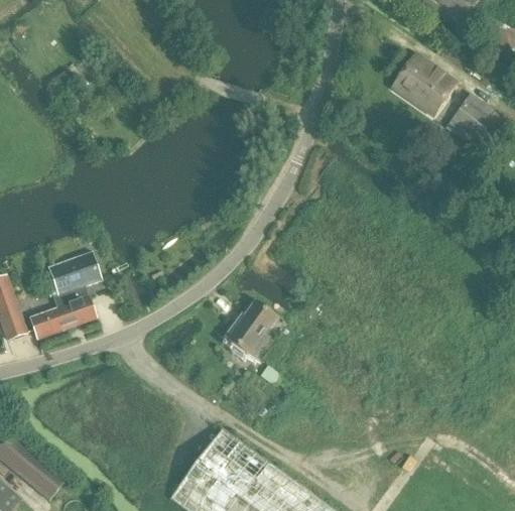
[(415,0),(457,28),(477,0),(415,0)]
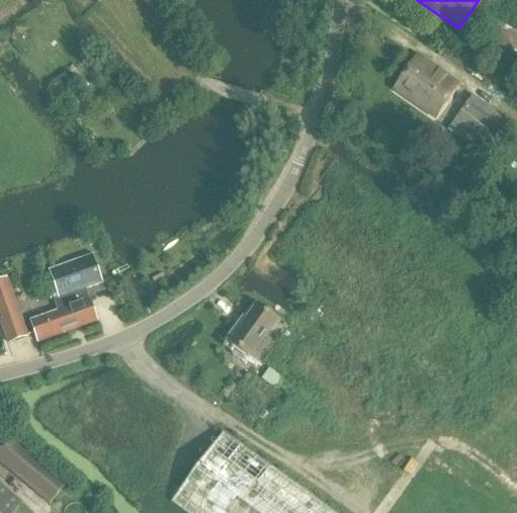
[(434,114),(457,83),(415,52),(392,83),(434,114)]
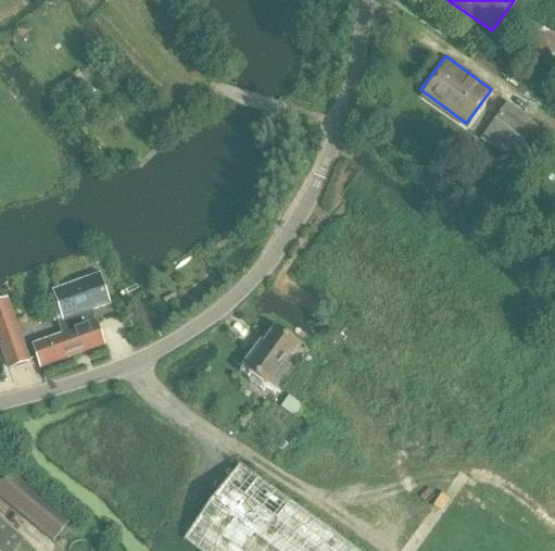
[(71,77),(58,88),(66,98),(79,87),(71,77)]
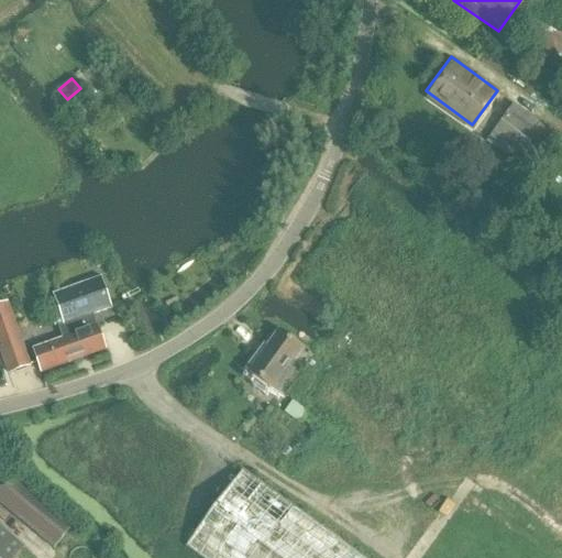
[(544,149),(555,133),(513,101),(485,137),(513,156),(528,135),(544,149)]
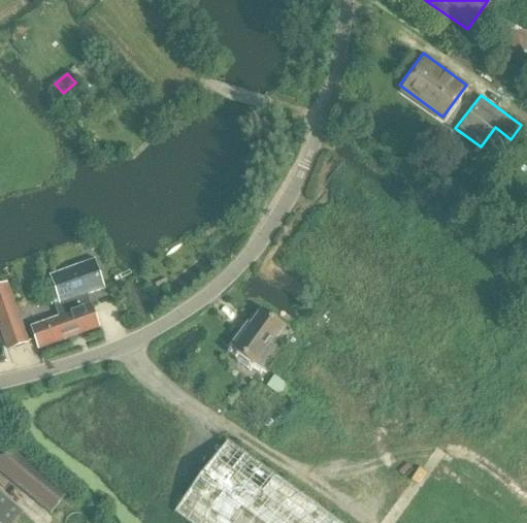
[(526,153),(526,132),(518,146),(526,153)]
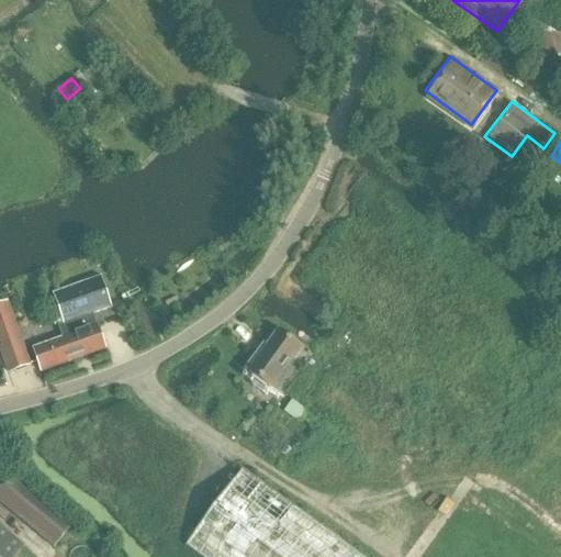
[(93,310),(110,304),(99,273),(53,290),(63,320),(56,322),(60,334),(31,345),(40,369),(105,345),(93,310)]
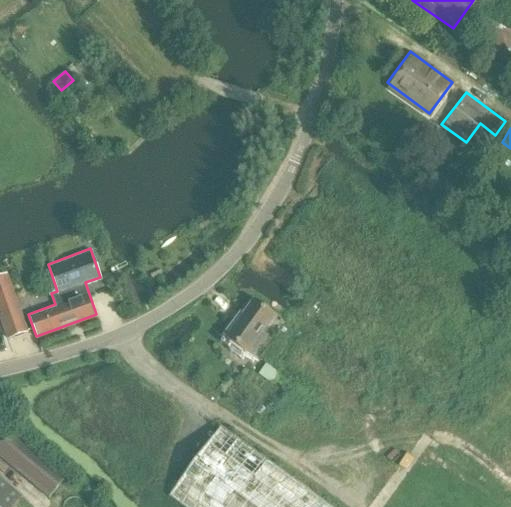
[(0,315),(7,335),(8,335),(26,328),(6,272),(0,274),(0,315)]
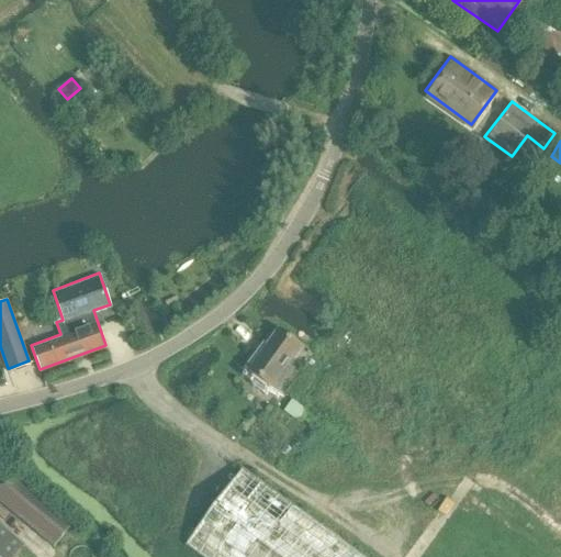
[(299,344),(278,329),(266,344),(264,342),(246,365),(270,382),(299,344)]
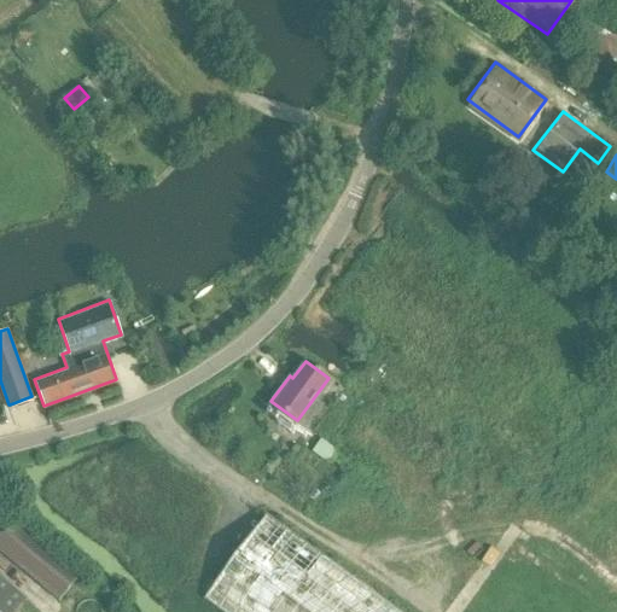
[(336,446),(320,435),(310,449),(326,460),(336,446)]
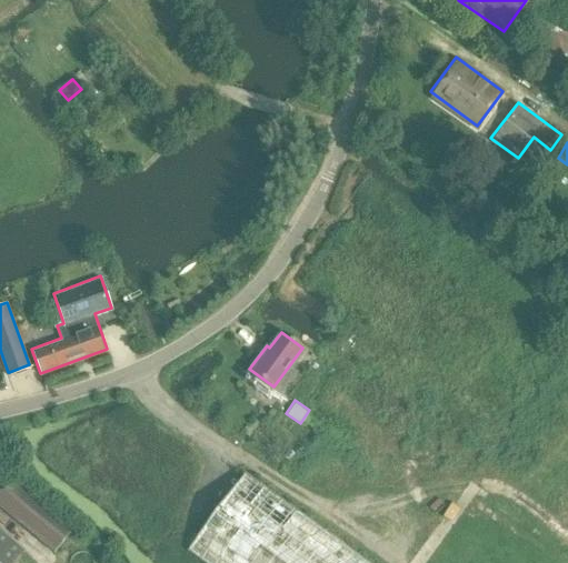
[(208,562),(370,562),(245,471),(188,548),(208,562)]
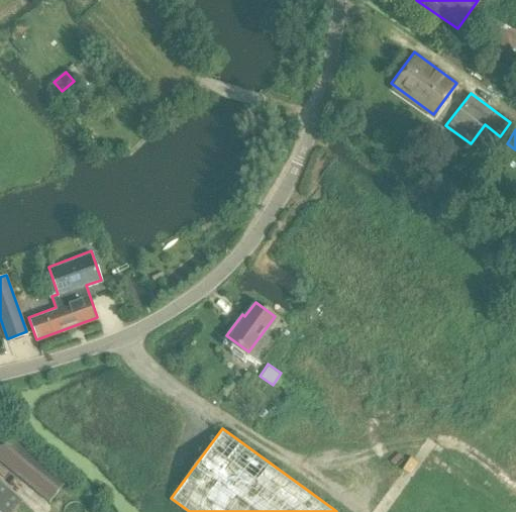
[(0,458),(48,500),(64,480),(8,433),(0,442),(0,458)]
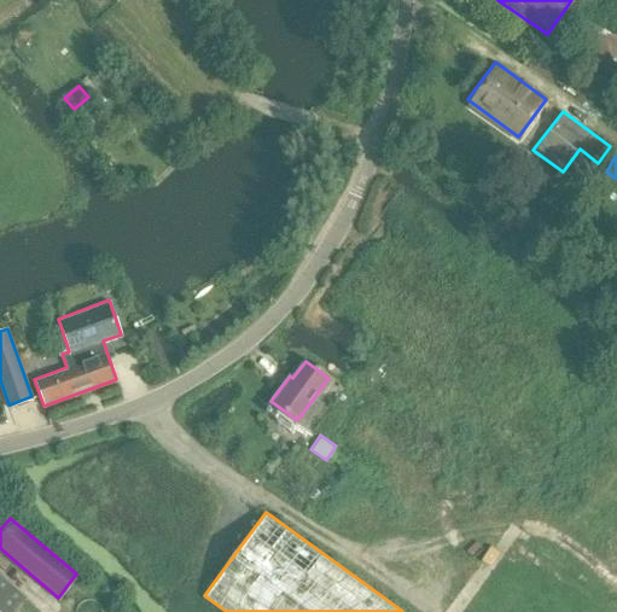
[(0,611),(12,611),(28,594),(0,572),(0,611)]
